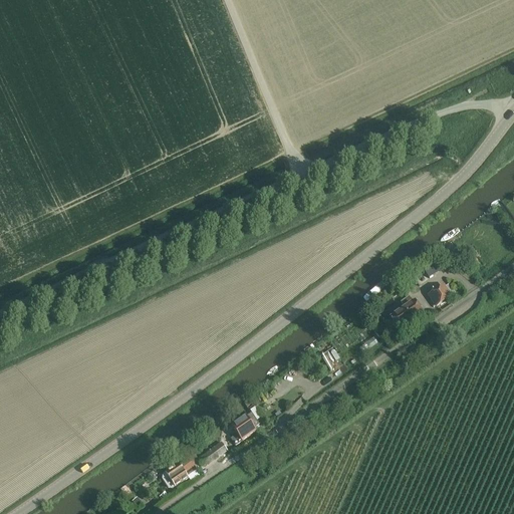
[(477,257),(471,249),(464,254),(470,262),(477,257)]
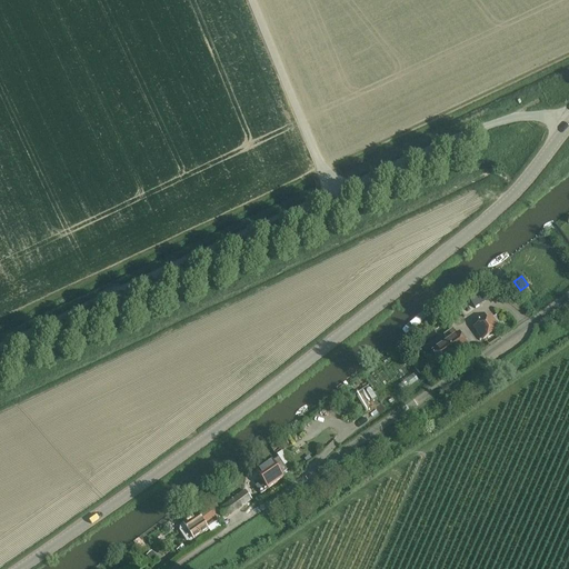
[(482,340),(499,329),(505,326),(497,316),(492,319),(491,317),(475,328),(482,340)]
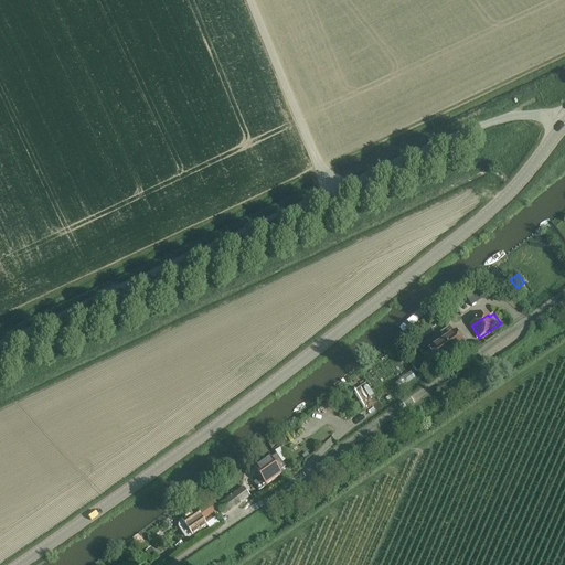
[(440,365),(459,353),(465,350),(454,333),(454,334),(449,328),(440,334),(445,340),(429,350),(440,365)]
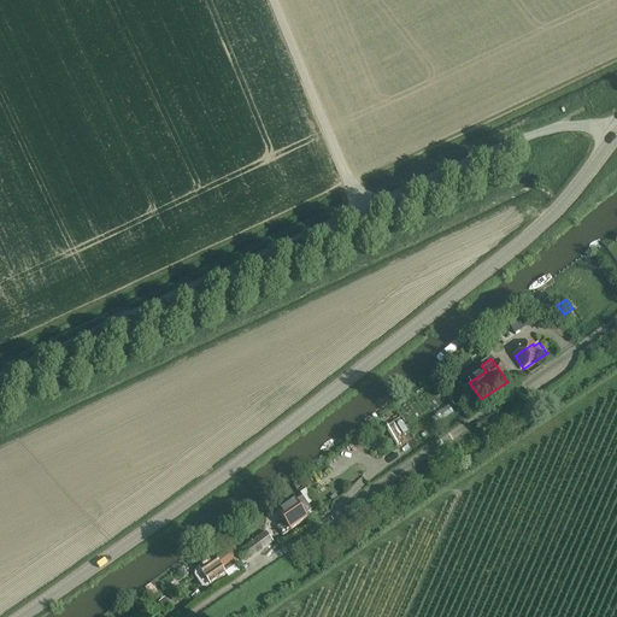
[(447,389),(457,381),(451,374),(441,383),(447,389)]
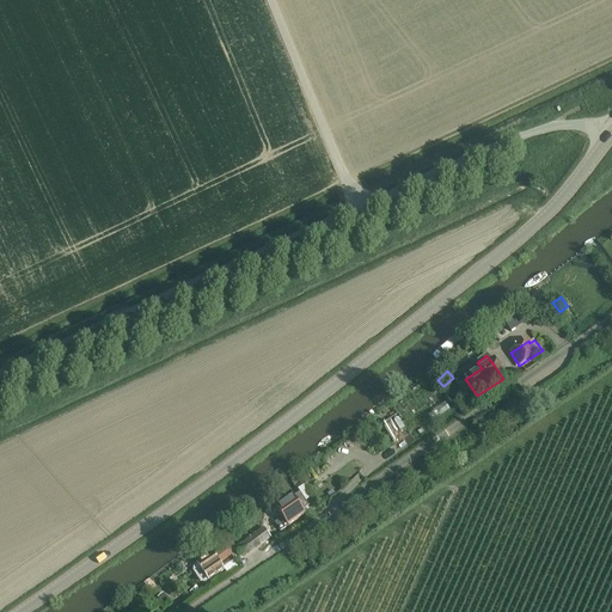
[(408,433),(415,429),(410,418),(403,421),(408,433)]
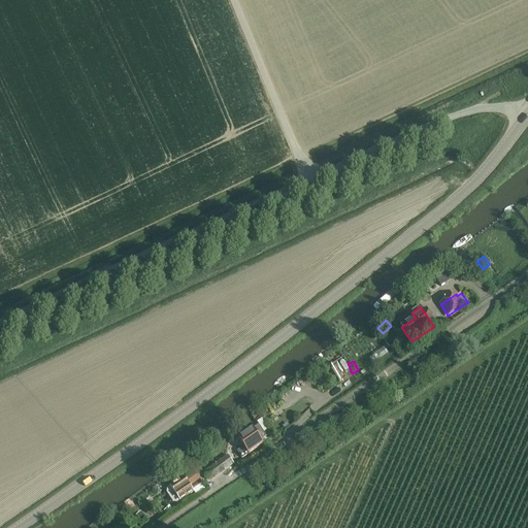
[(259,426),(253,430),(238,439),(244,448),(237,453),(242,459),(262,444),(260,441),(266,437),(259,426)]
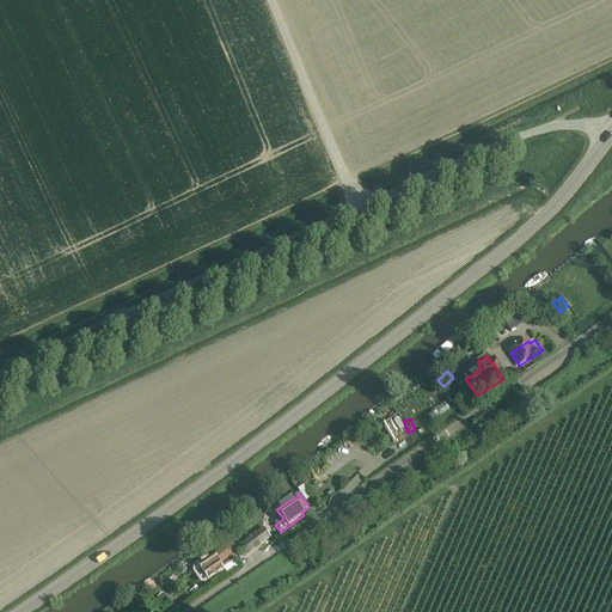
[(197,564),(195,567),(194,571),(201,582),(206,583),(224,570),(219,563),(232,555),(226,548),(214,556),(213,554),(197,564)]
